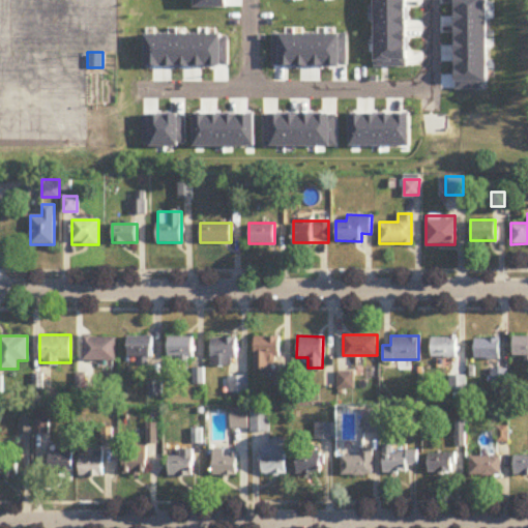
[(456,335),(430,335),(430,355),(456,355),(456,335)]
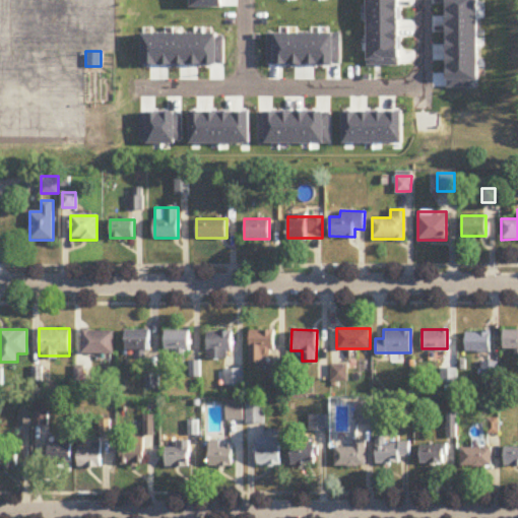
[(503,347),(514,347),(514,354),(517,354),(517,329),(503,329),(503,347)]
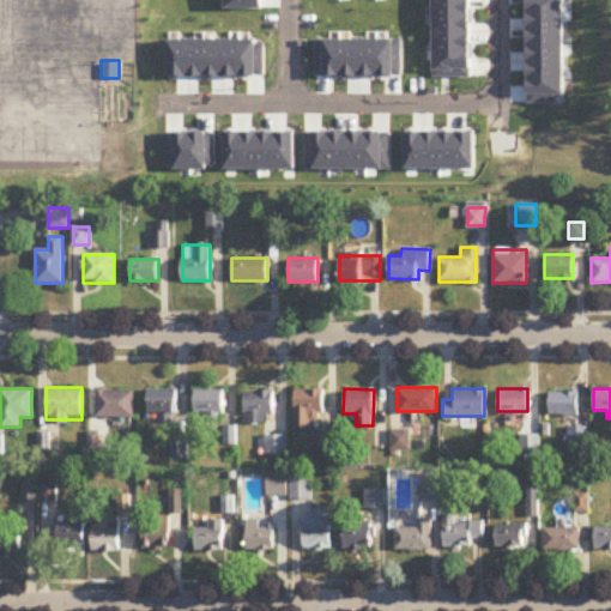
[(95,416),(133,417),(133,389),(95,389),(95,416)]
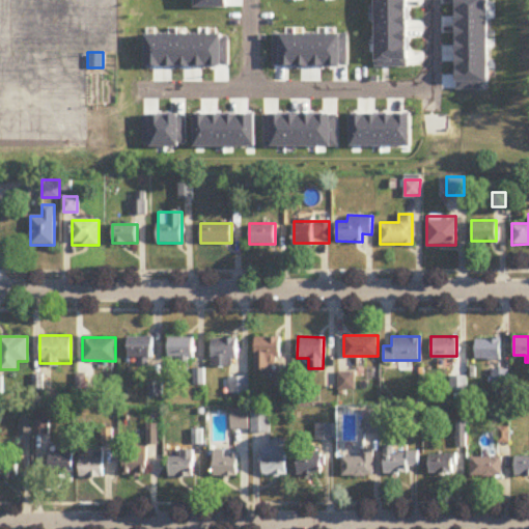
[(152,357),(152,337),(128,337),(128,357),(152,357)]
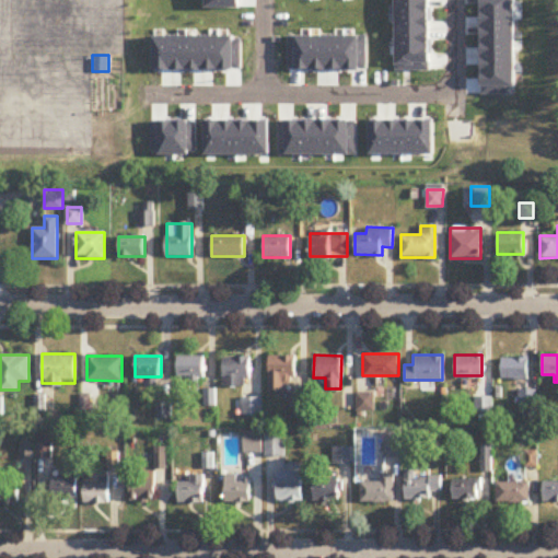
[(204,356),(176,356),(176,376),(204,376),(204,356)]
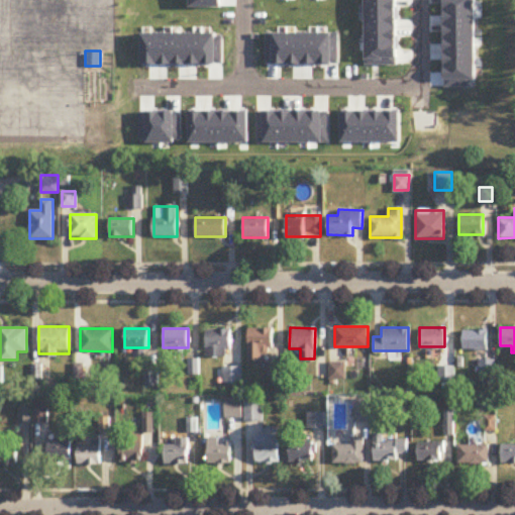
[(262,352),(273,352),(273,328),(247,328),(247,361),(262,361),(262,352)]
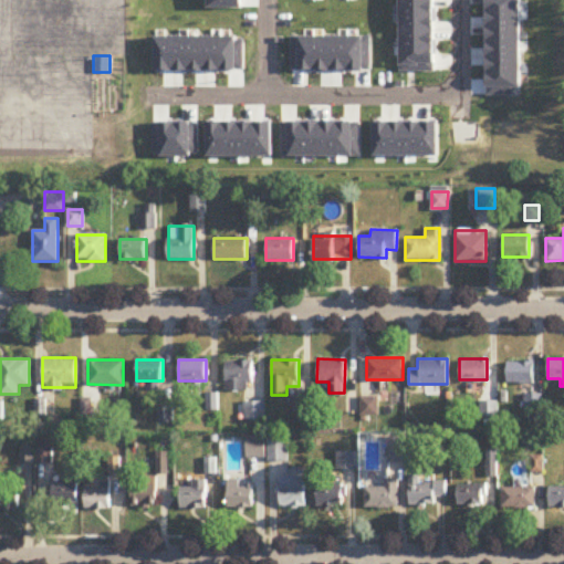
[(225,361),(225,389),(251,389),(251,361),(225,361)]
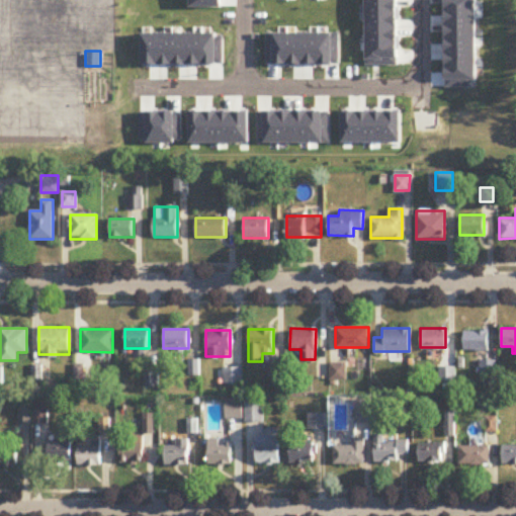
[(462,330),(462,350),(488,350),(488,330),(462,330)]
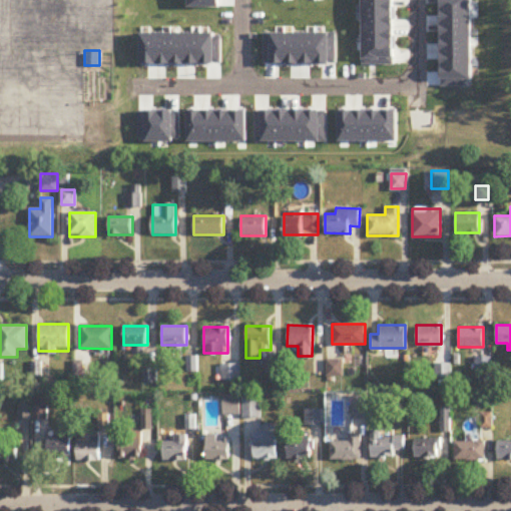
[(220,364),(220,380),(237,380),(237,364),(220,364)]
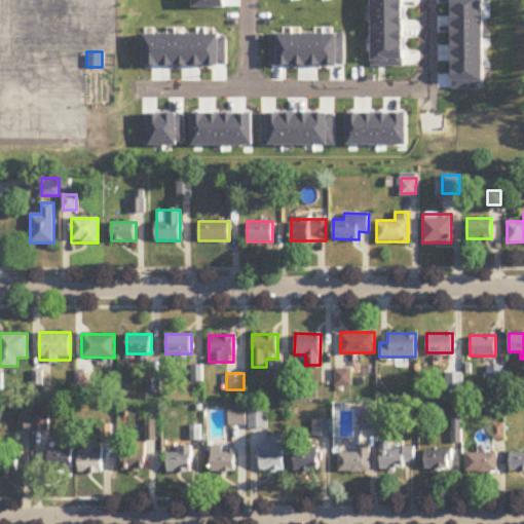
[(360,428),(375,428),(375,404),(360,404),(360,428)]
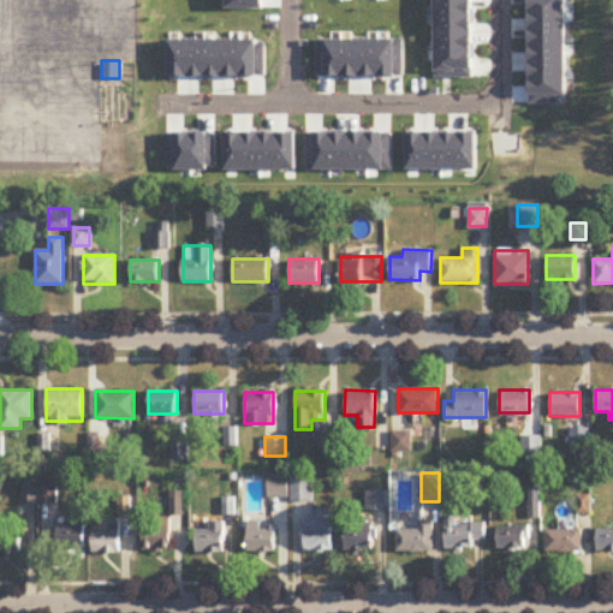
[(170,549),(170,517),(143,517),(143,549),(170,549)]
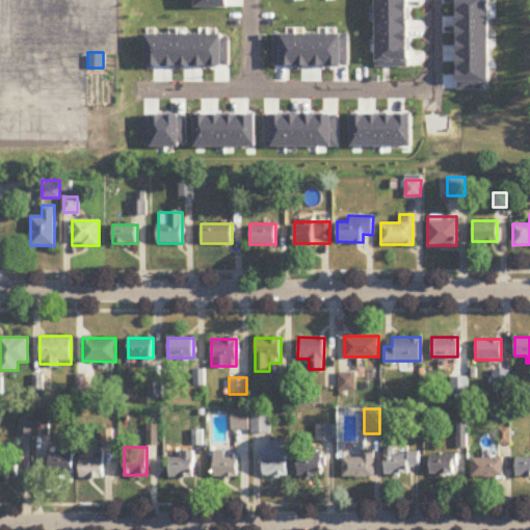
[(261,447),(261,476),(287,476),(287,447),(261,447)]
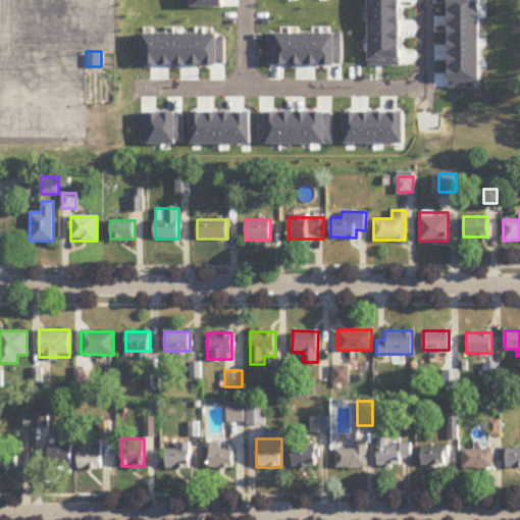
[(402,456),(410,456),(410,439),(376,439),(376,465),(402,465),(402,456)]
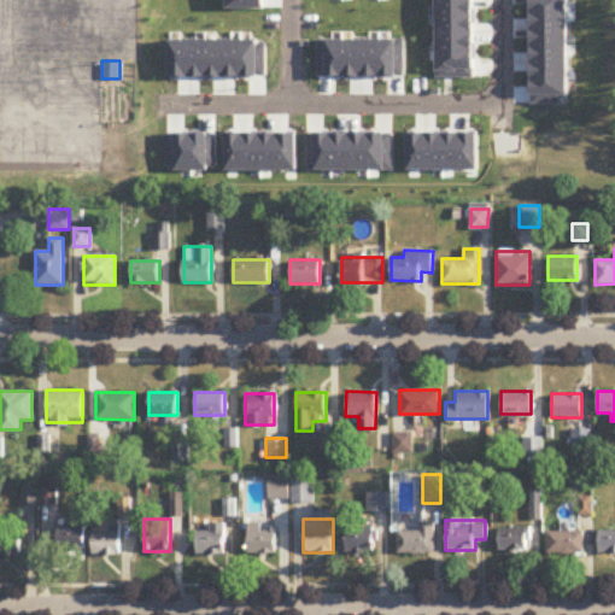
[(434,521),(419,521),(419,531),(397,531),(397,552),(434,552),(434,521)]
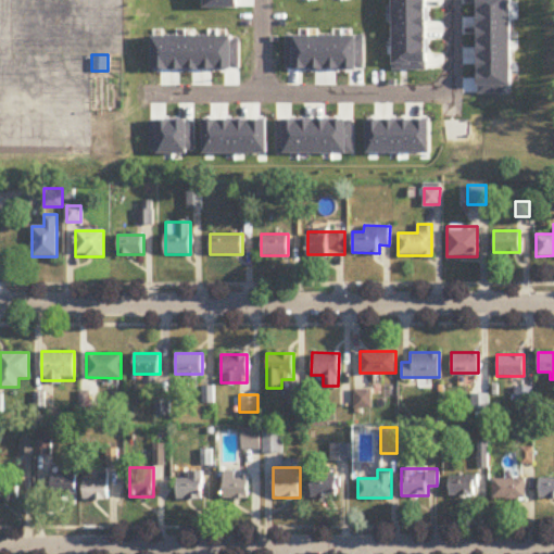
[(223,499),(248,499),(248,479),(234,479),(234,470),(223,470),(223,499)]
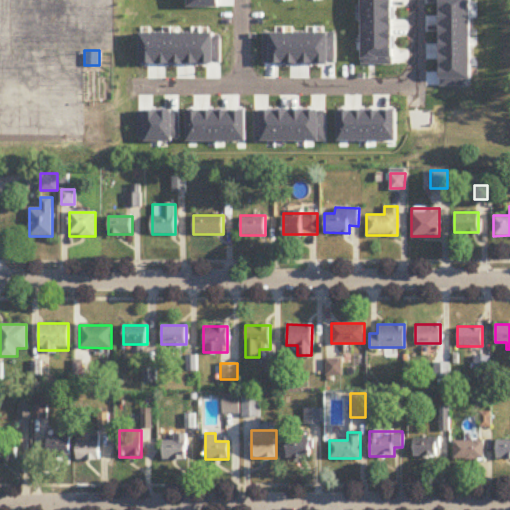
[(162,459),(185,459),(185,435),(162,435),(162,459)]
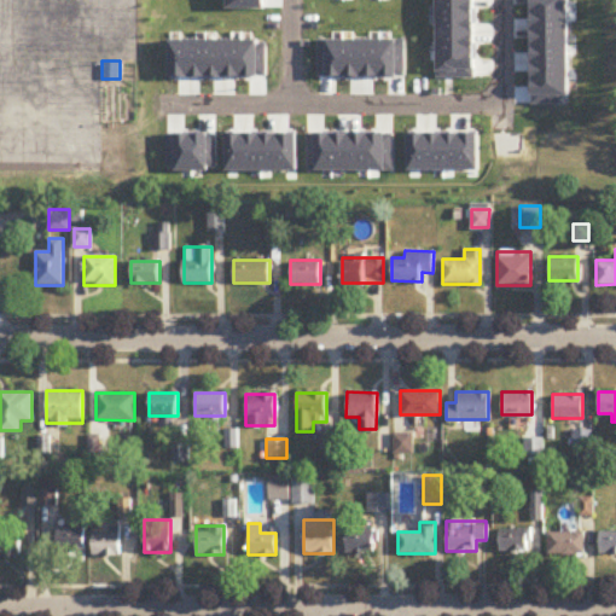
[(83,527),(54,527),(54,550),(83,550),(83,527)]
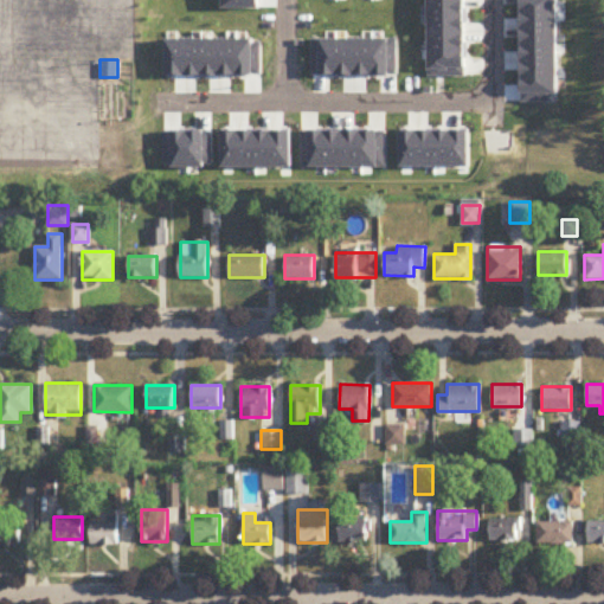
[(339,516),(339,543),(368,543),(368,516),(339,516)]
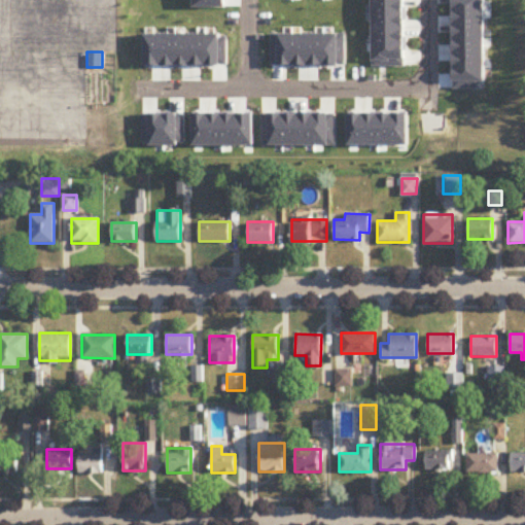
[(451,449),(424,449),(424,469),(451,469),(451,449)]
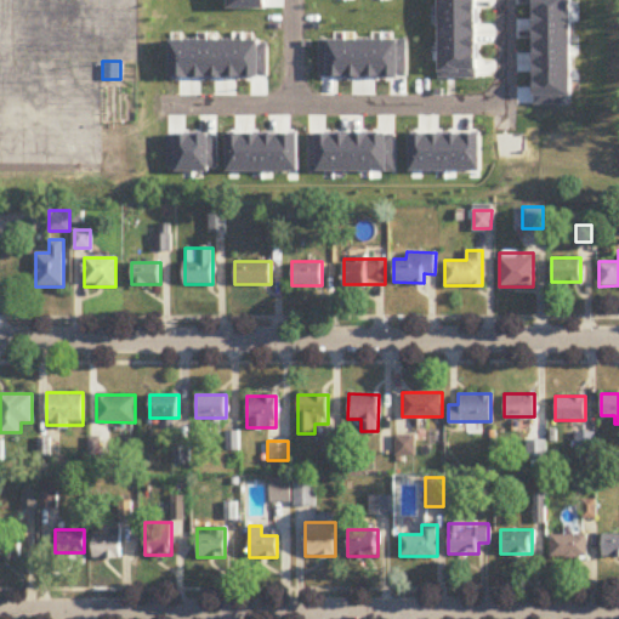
[(0,557),(18,557),(18,533),(0,532),(0,557)]
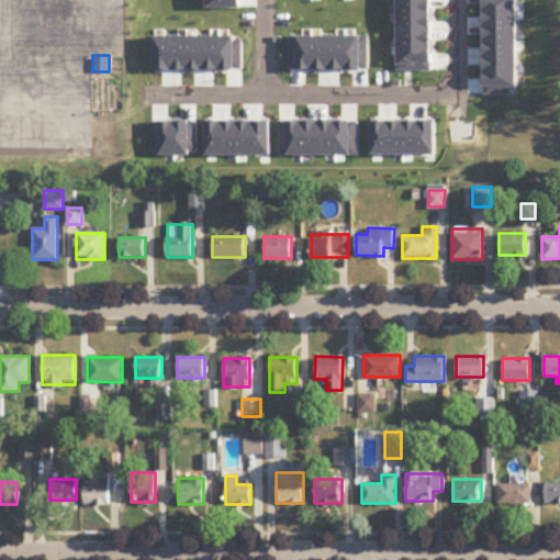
[(559,482),(544,482),(544,503),(559,502),(559,482)]
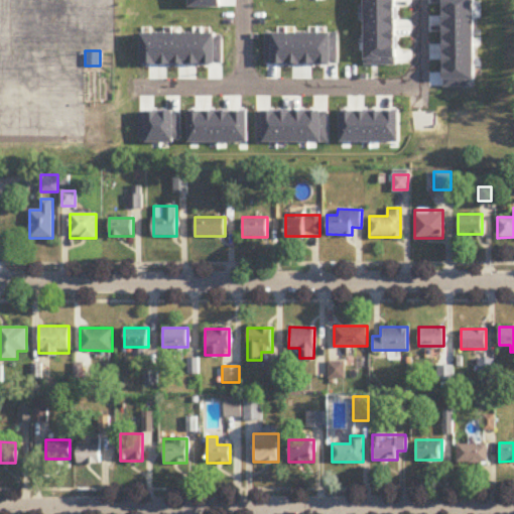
[(100,463),(100,443),(77,443),(77,463),(100,463)]
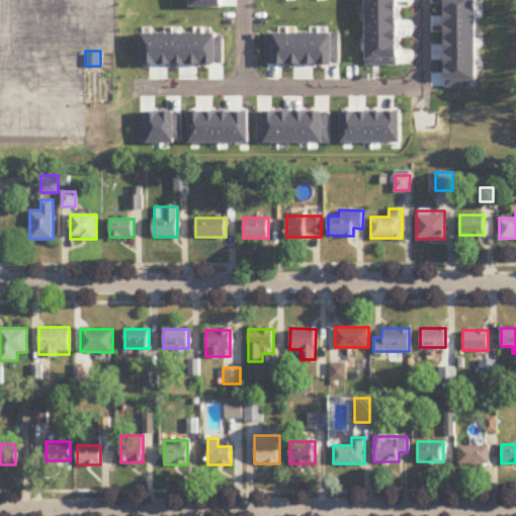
[(457,463),(490,463),(490,445),(457,445),(457,463)]
